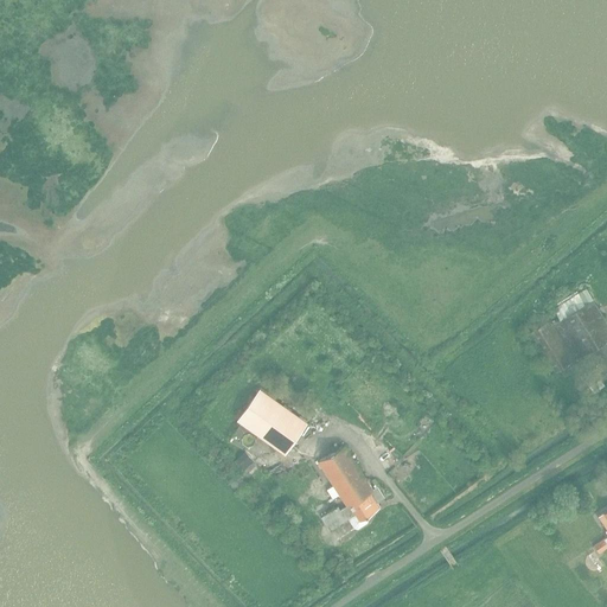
[(585,355),(606,340),(606,321),(586,288),(554,308),(560,319),(549,325),(547,321),(530,332),(562,383),(590,365),(585,355)]
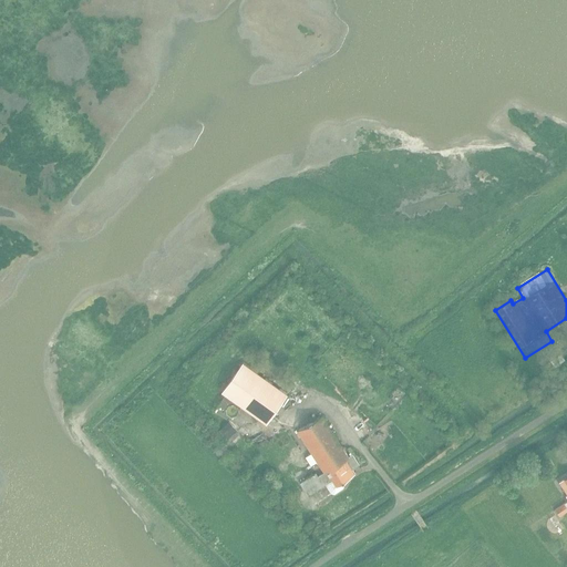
[(224,392),(267,422),(287,393),(244,363),(224,392)]
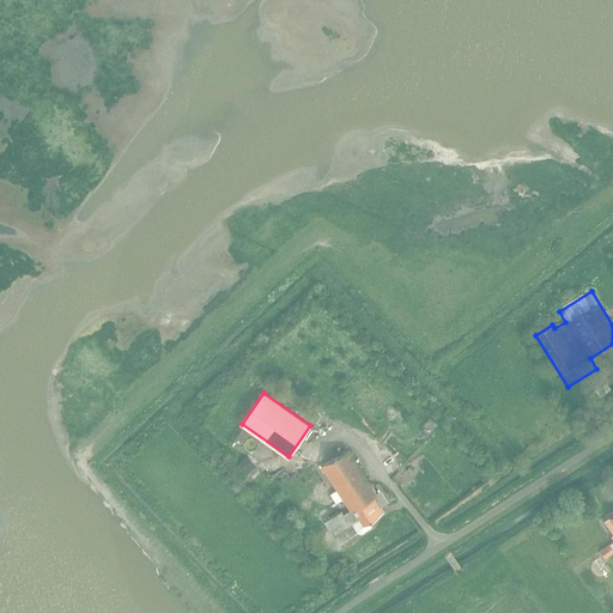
[(382,491),(378,493),(349,449),(321,467),(351,513),(345,516),(343,513),(326,523),(334,536),(352,523),(359,534),(372,525),(372,520),(384,511),(381,507),(389,501),(382,491)]
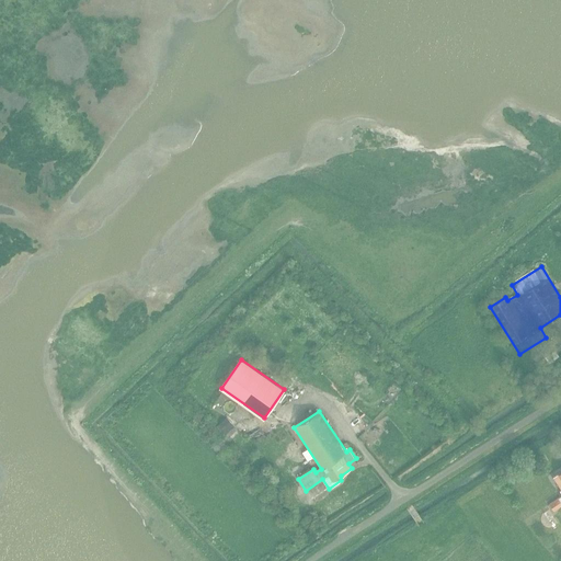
[(233,426),(227,419),(219,425),(226,433),(233,426)]
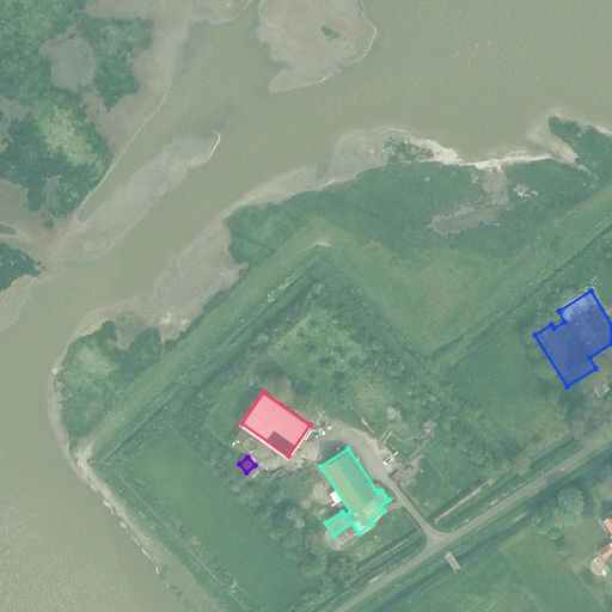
[(611,513),(609,515),(611,521),(611,533),(611,534),(611,537),(611,540),(598,550),(603,557),(611,550),(611,513)]
